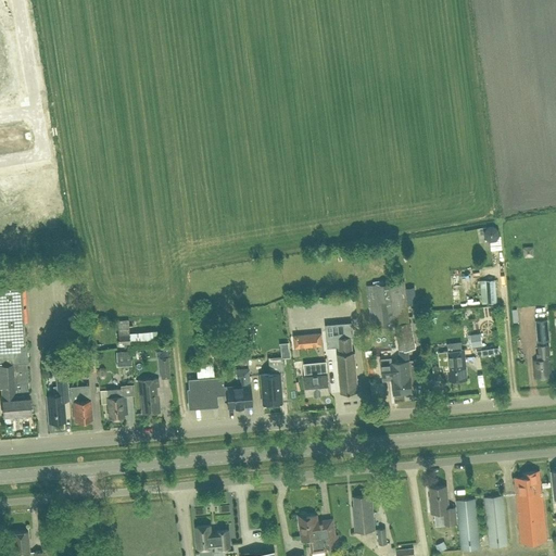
[(496,303),(495,279),(484,280),(487,303),(496,303)]
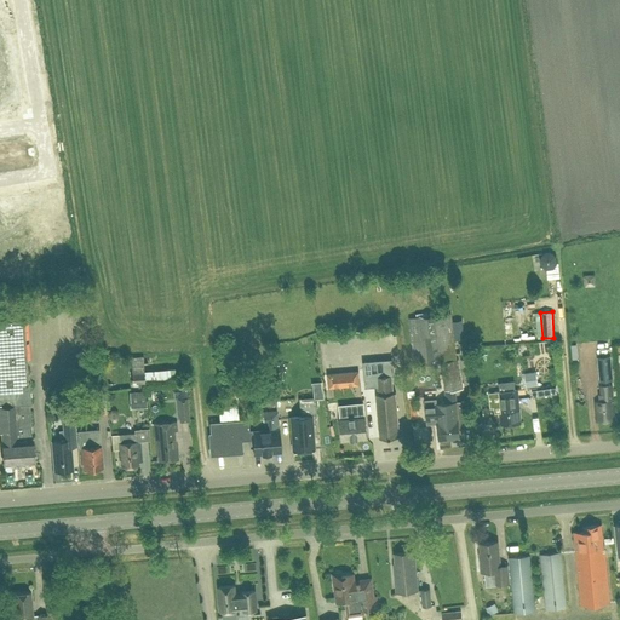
[(415,367),(442,363),(457,362),(451,315),(409,320),(415,367)]
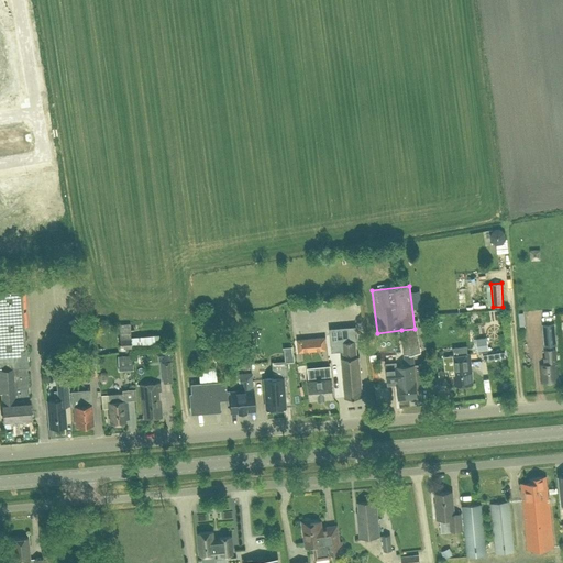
[(0,388),(1,389),(3,421),(30,419),(26,366),(29,366),(26,345),(25,345),(21,289),(19,289),(0,289),(0,388)]
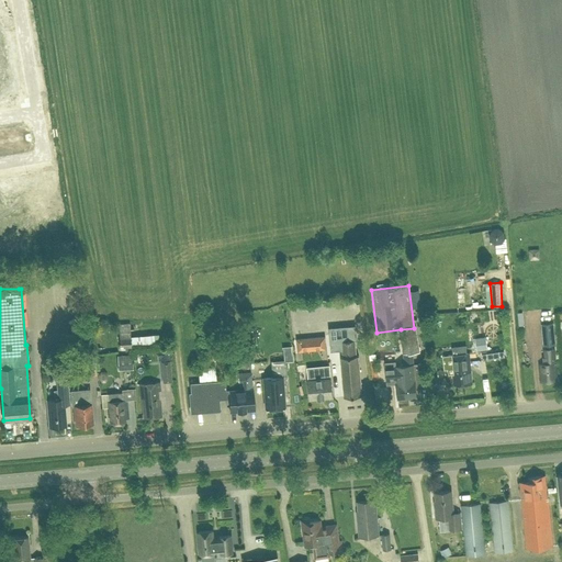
[(544,345),(555,344),(553,322),(542,323),(544,345)]
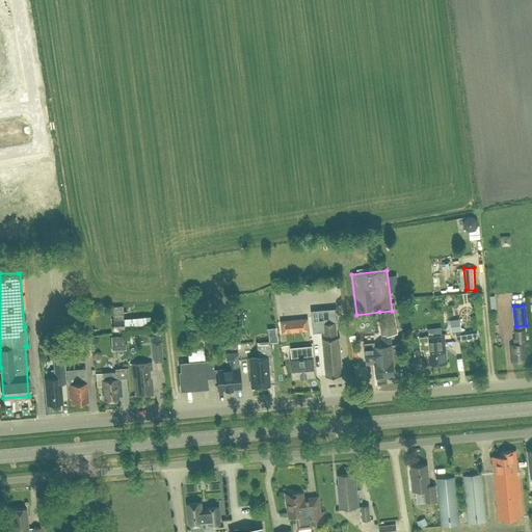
[(124,330),(151,327),(150,316),(123,318),(122,306),(112,306),(113,328),(124,327),(124,330)]
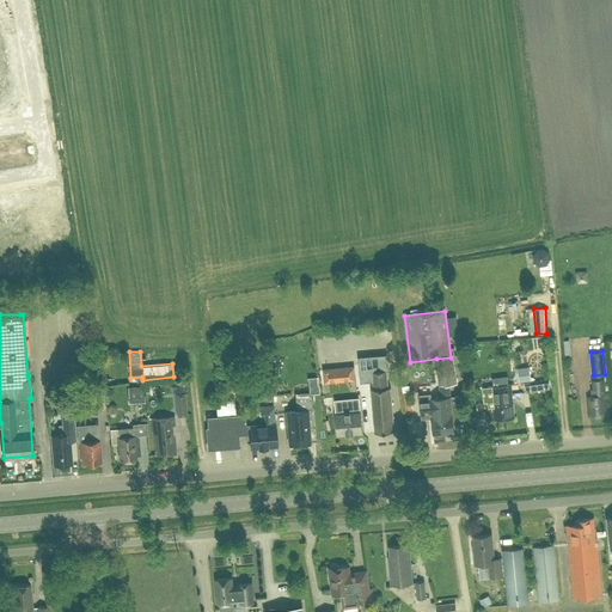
[(374,432),(395,429),(390,386),(387,387),(386,369),(387,369),(386,355),(359,357),(361,381),(373,380),(374,387),(371,389),(374,432)]
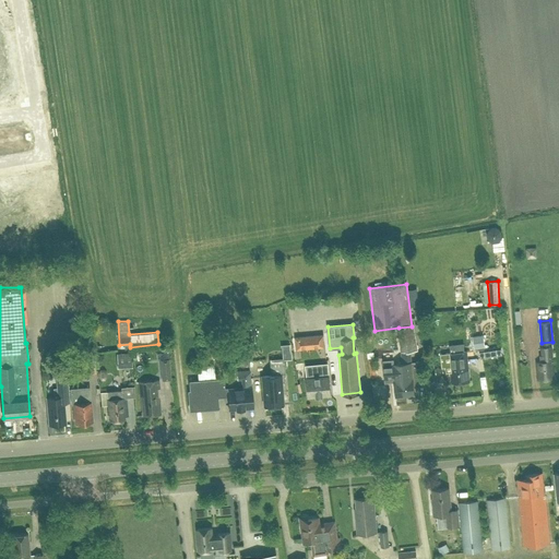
[(403,353),(411,352),(417,351),(413,326),(412,326),(399,328),(403,352),(403,353)]
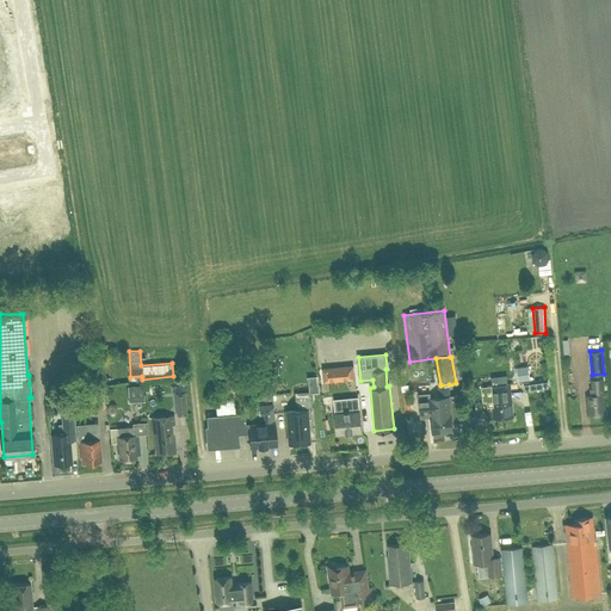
[(332,368),(322,368),(323,382),(333,381),(355,378),(353,365),(332,368)]
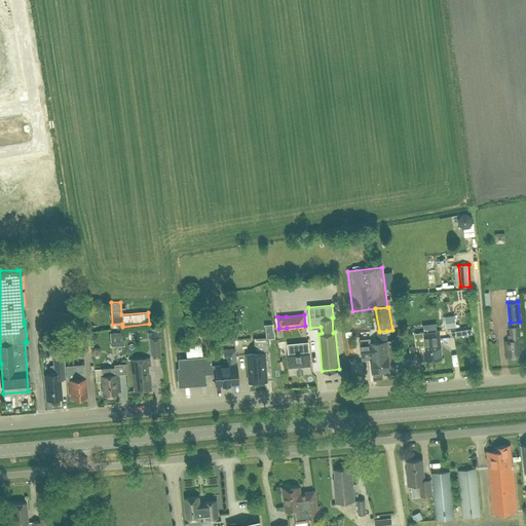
[(454,315),(445,316),(447,328),(456,326),(454,315)]
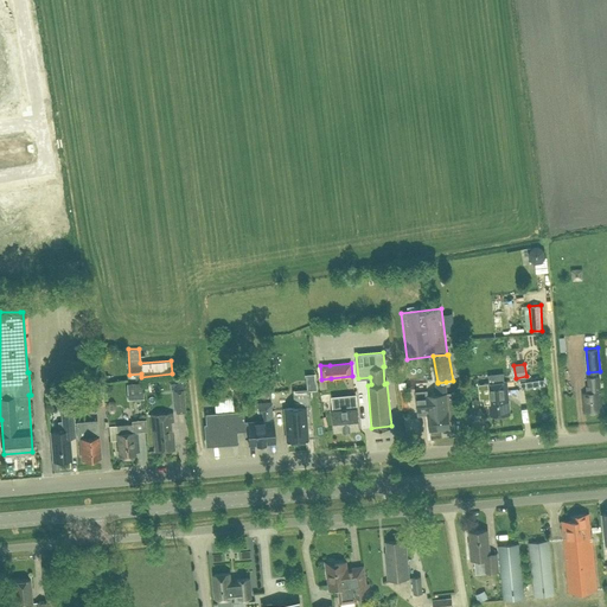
[(587,411),(601,410),(598,376),(588,377),(589,393),(583,393),(585,408),(587,408),(587,411)]
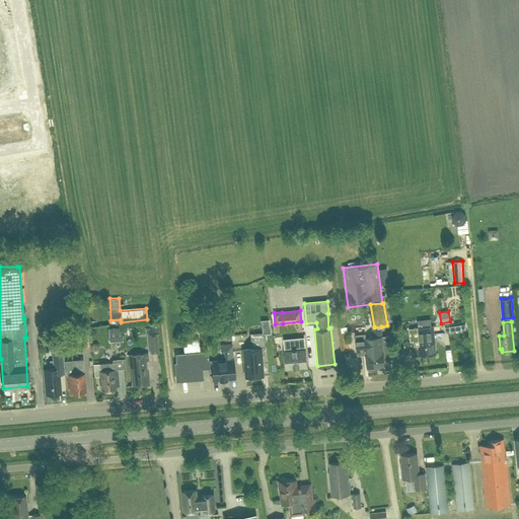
[(150,323),(151,330),(158,329),(157,322),(150,323)]
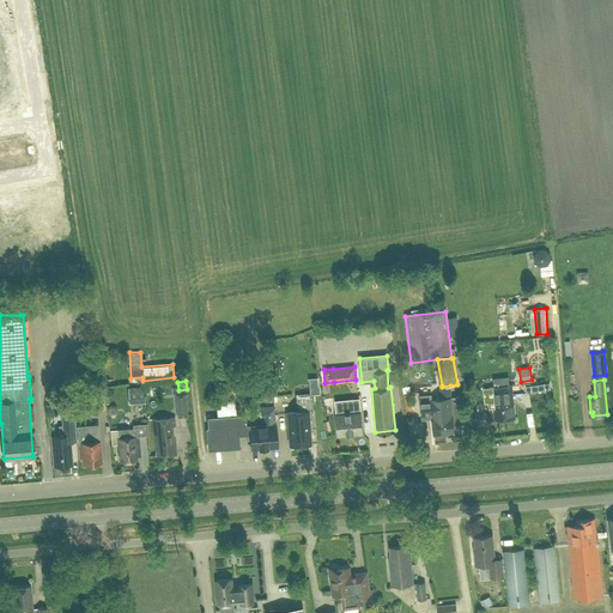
[(550,381),(526,384),(527,392),(551,388),(550,381)]
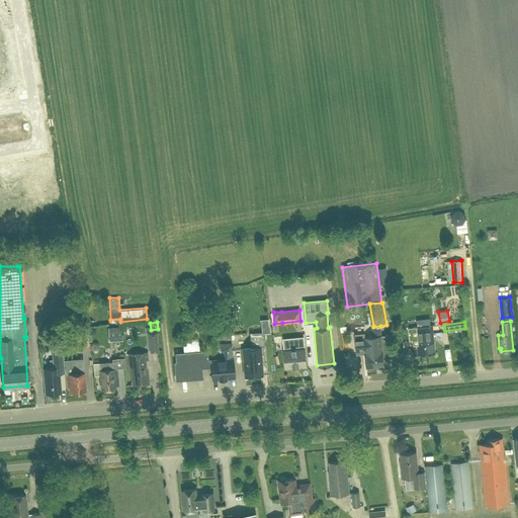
[(286,333),(294,333),(295,326),(287,325),(286,333)]
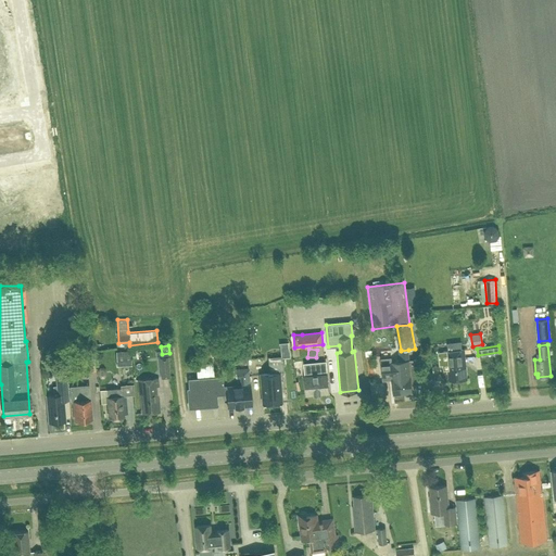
[(462,349),(447,351),(438,352),(440,365),(443,365),(443,369),(447,369),(449,380),(467,379),(464,349),(462,349)]
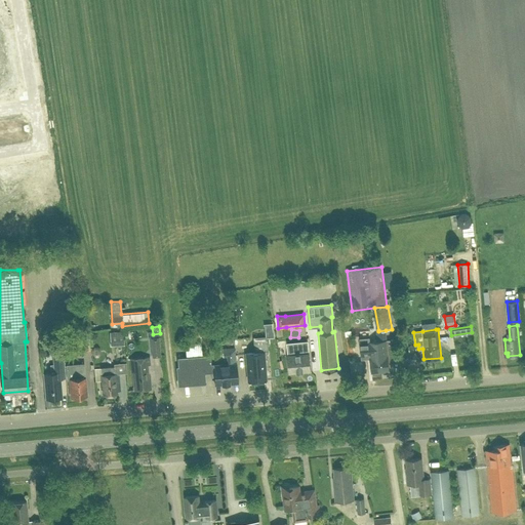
[(123,342),(122,331),(109,332),(110,344),(123,342)]
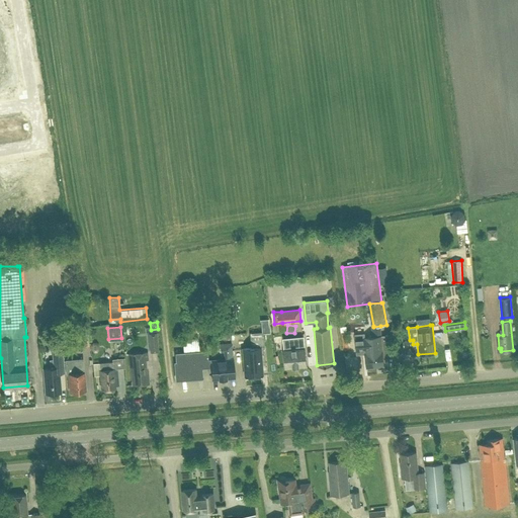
[(89,346),(87,328),(78,328),(80,346),(89,346)]
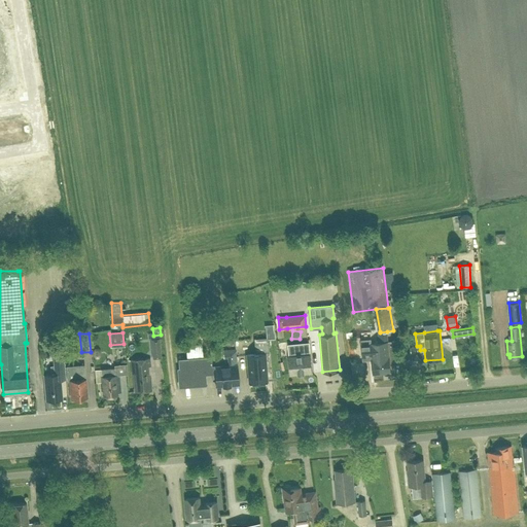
[(159,338),(150,339),(152,357),(161,357),(159,338)]
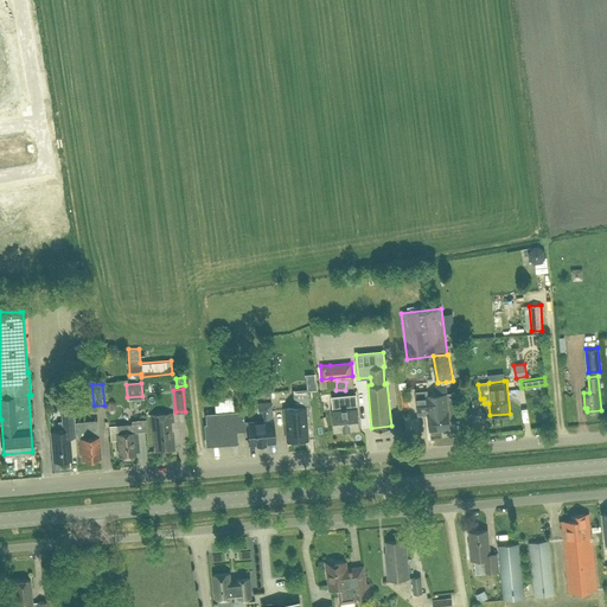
[(294,407),(283,408),(287,441),(307,440),(304,407),(310,406),(307,389),(292,390),(294,407)]
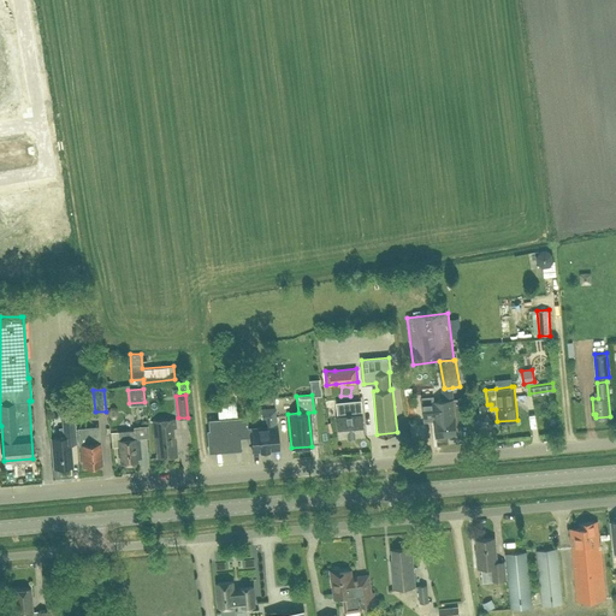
[(454,398),(443,400),(444,416),(444,418),(446,436),(457,434),(456,425),(462,425),(460,404),(454,404),(454,398)]
